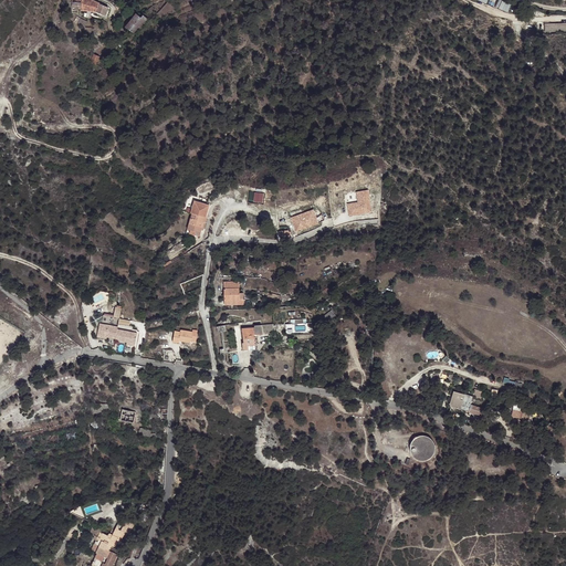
[(81,0),(81,4),(80,8),(80,11),(95,11),(98,3),(91,0),(81,0)]
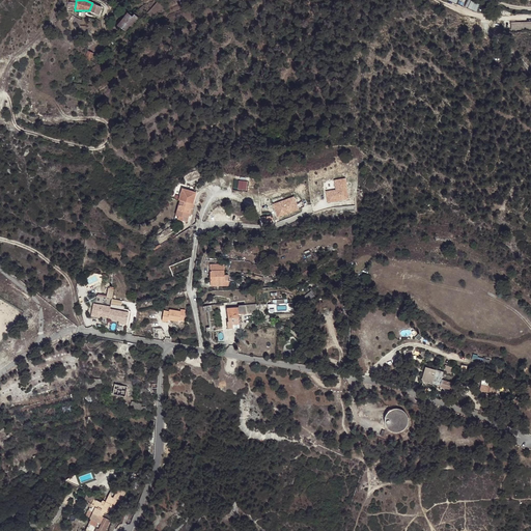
[(470,0),(467,0),(465,6),(476,11),(479,4),(470,0)]
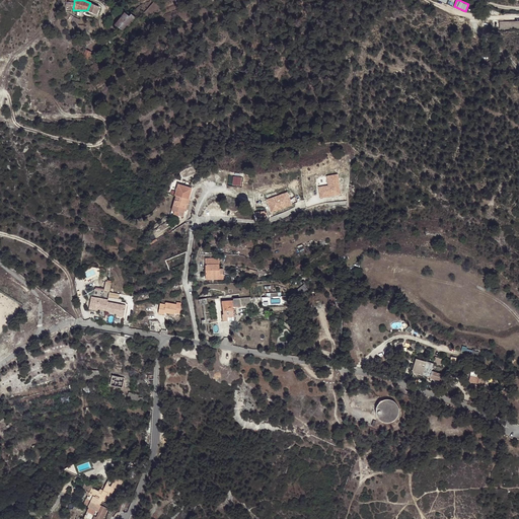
[(90,3),(87,10),(96,14),(99,7),(90,3)]
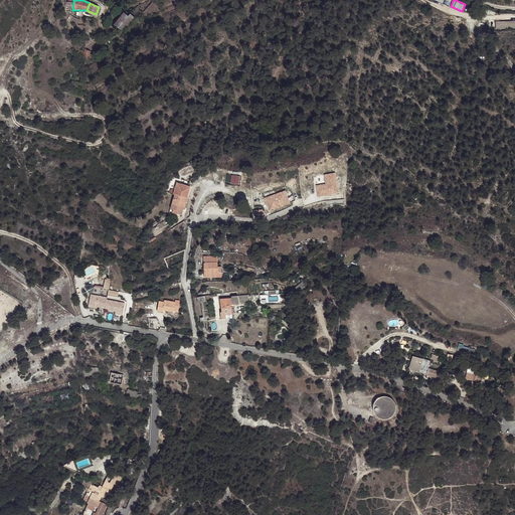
[(128,15),(124,12),(120,17),(114,24),(121,30),(125,24),(131,18),(128,15)]
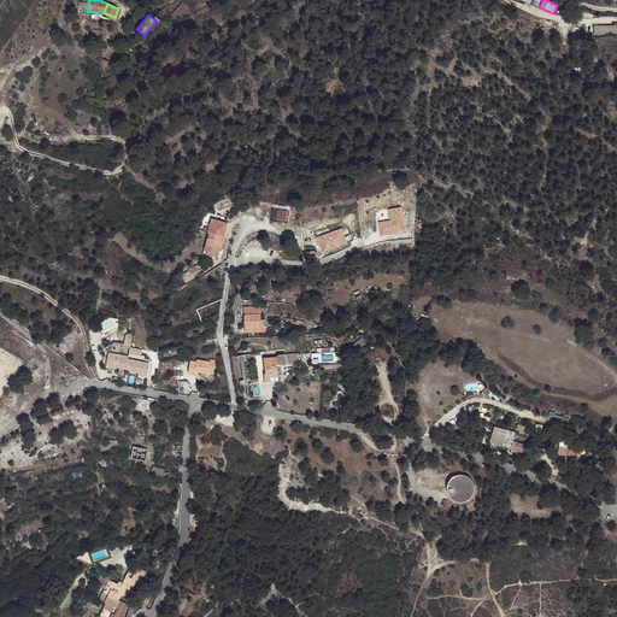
[(157,22),(150,29),(153,31),(160,22),(159,21),(158,23),(157,22)]
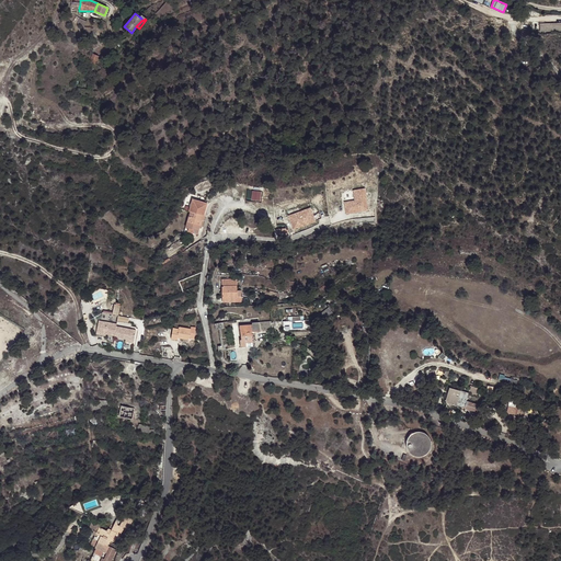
[(539,32),(560,31),(560,22),(539,23),(539,32)]
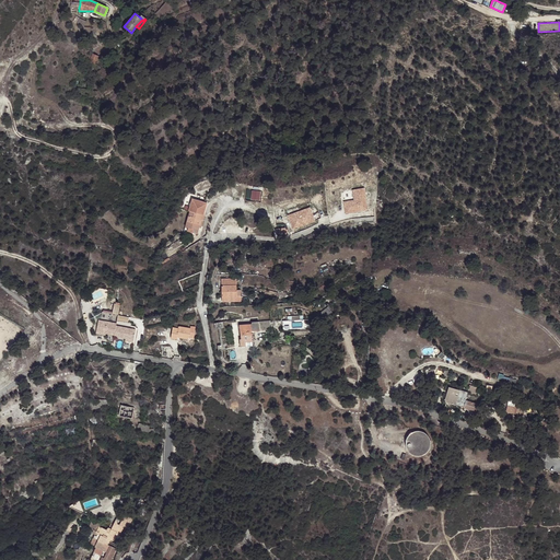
[(133,55),(129,51),(125,58),(129,61),(133,55)]
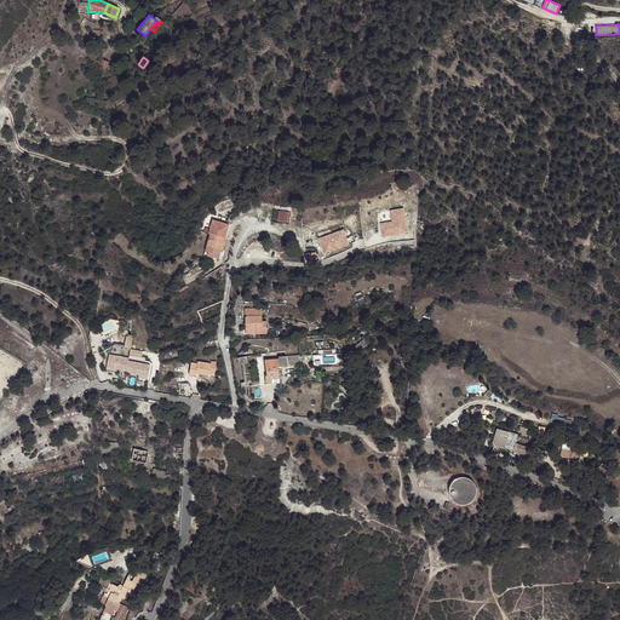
[(104,72),(109,62),(102,58),(97,68),(104,72)]
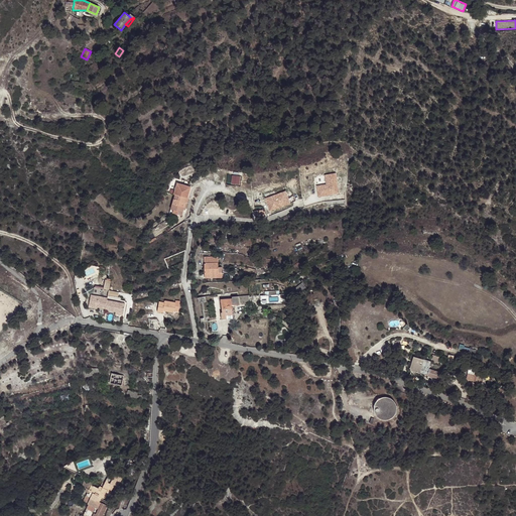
[(337,174),(327,175),(328,184),(318,185),(320,196),(340,192),(337,174)]
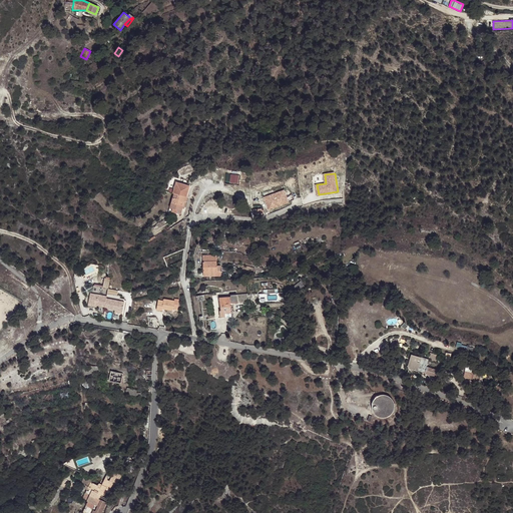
[(173,192),(186,196),(189,186),(189,185),(177,180),(173,192)]
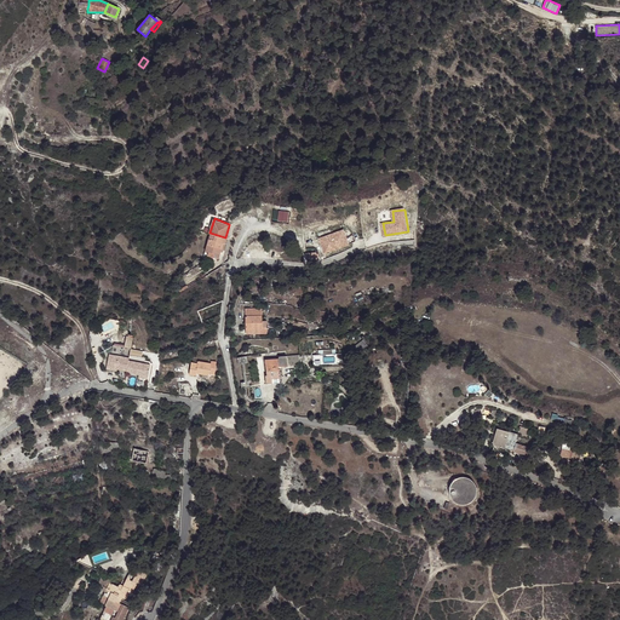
[(349,229),(327,236),(332,251),(354,242),(349,229)]
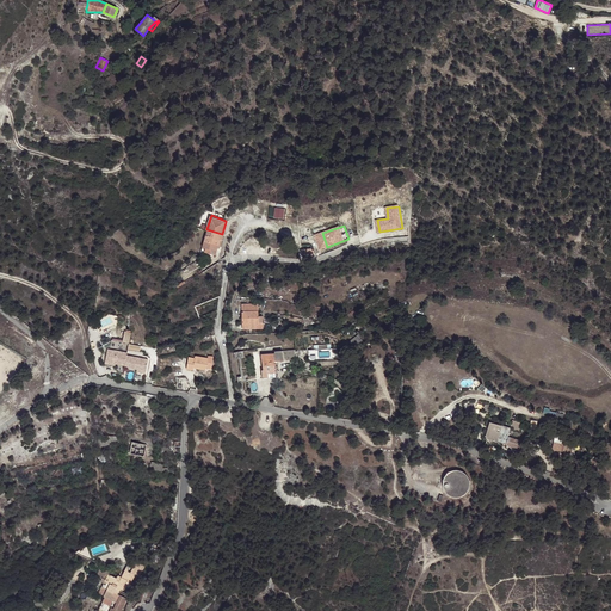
[(204,247),(214,251),(215,251),(216,245),(217,246),(222,234),(207,229),(201,246),(204,247)]
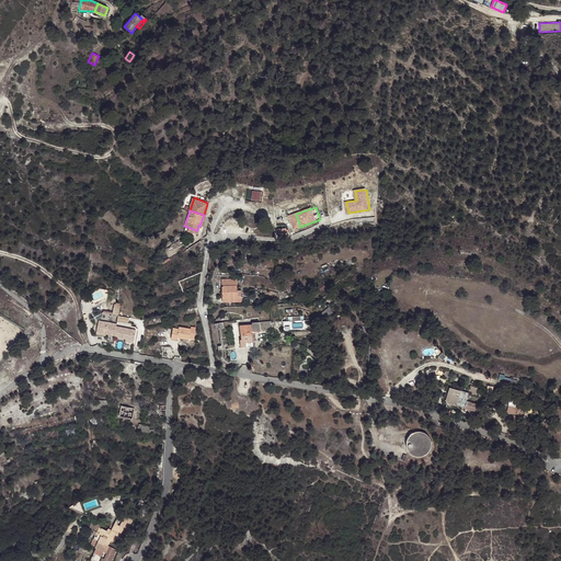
[(237,285),(221,285),(222,297),(237,297),(237,289),(237,285)]
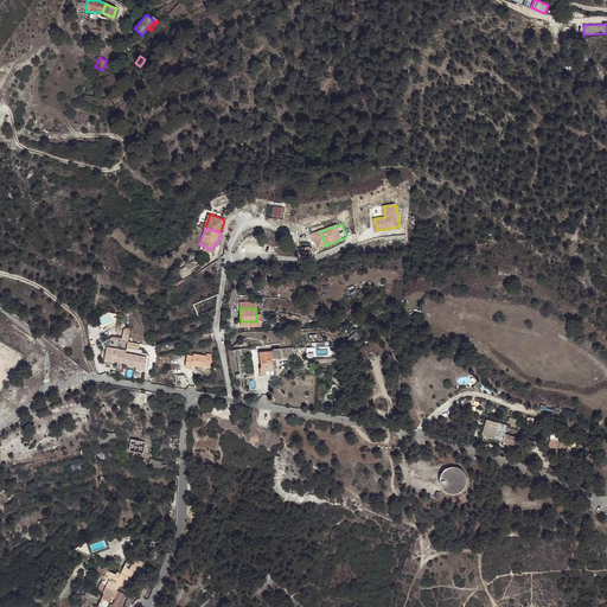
[(256,321),(241,321),(241,326),(261,325),(260,313),(256,313),(256,321)]
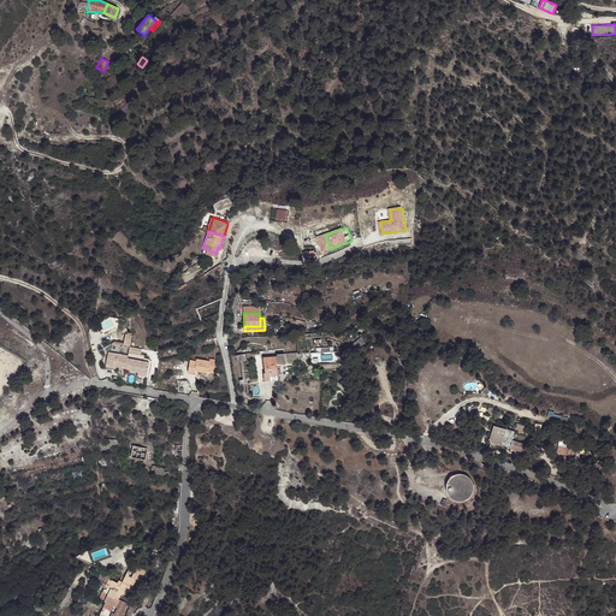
[(108,347),(105,367),(137,373),(137,375),(147,377),(149,362),(143,361),(144,355),(141,355),(141,349),(129,347),(132,336),(125,335),(123,345),(112,343),(111,347),(108,347)]
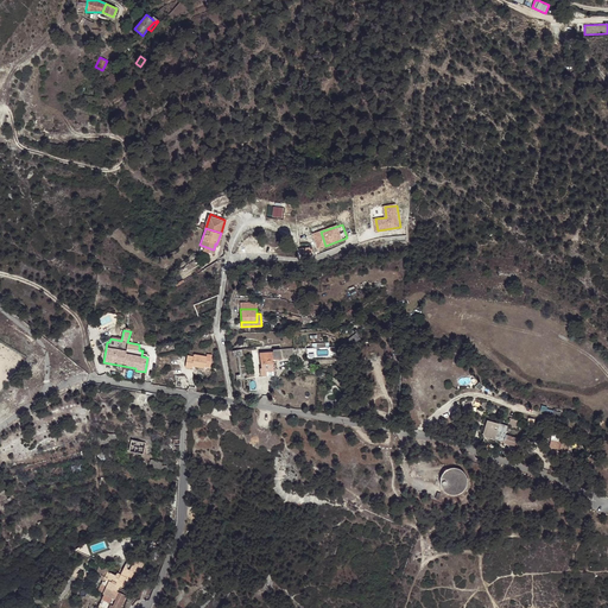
[(355,333),(344,342),(350,348),(361,340),(355,333)]
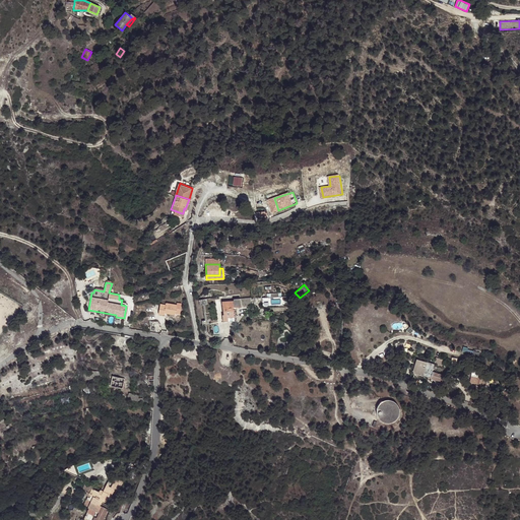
[(286,306),(286,297),(281,297),(267,298),(262,298),(262,307),(286,306)]
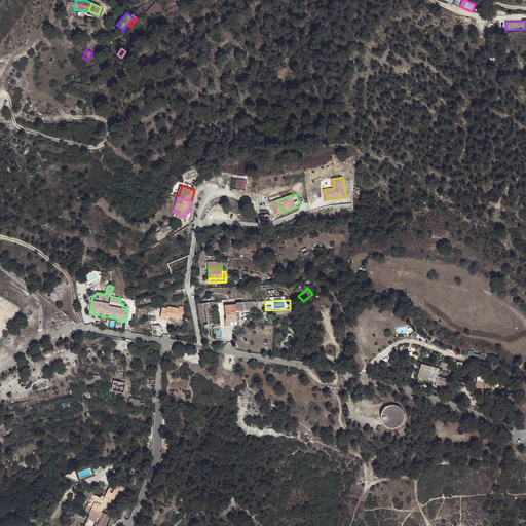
[(254,302),(226,306),(227,323),(229,322),(229,324),(237,323),(237,322),(239,321),(238,313),(250,312),(249,309),(254,309),(254,302)]
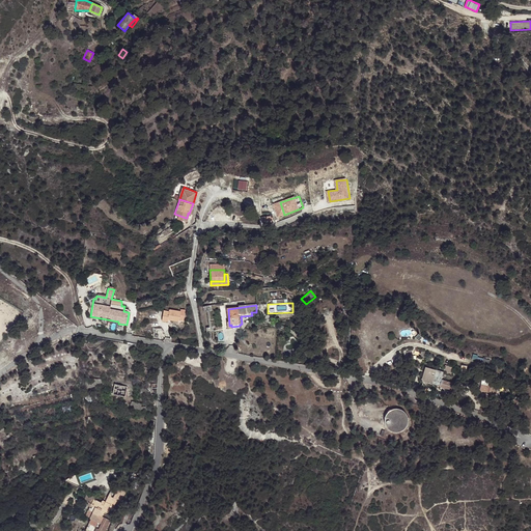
[(180,316),(185,317),(186,310),(182,309),(180,311),(170,309),(170,311),(164,310),(162,320),(168,322),(168,319),(179,322),(179,319),(180,316)]
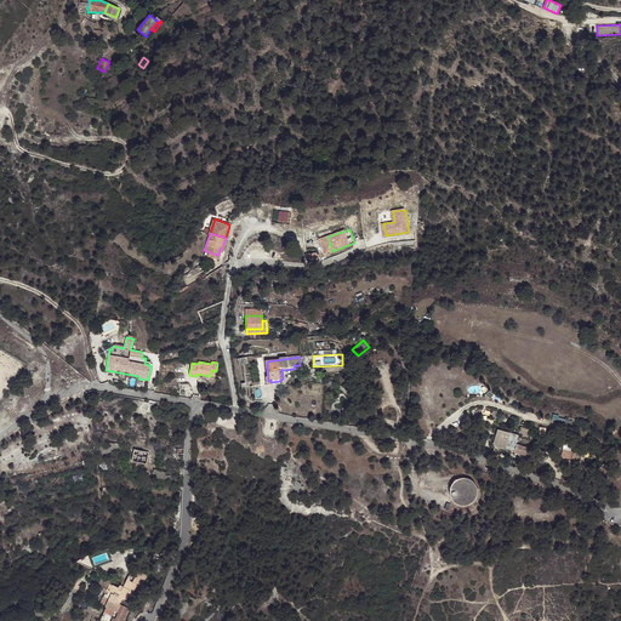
[(497,443),(516,450),(519,443),(518,439),(508,436),(511,431),(499,427),(494,442),(497,443)]
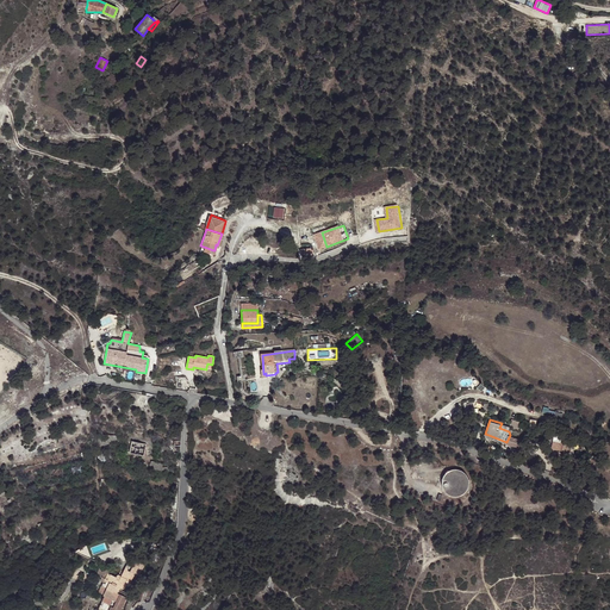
[(154,440),(131,434),(128,434),(126,437),(126,440),(132,441),(147,444),(144,455),(150,456),(154,440)]
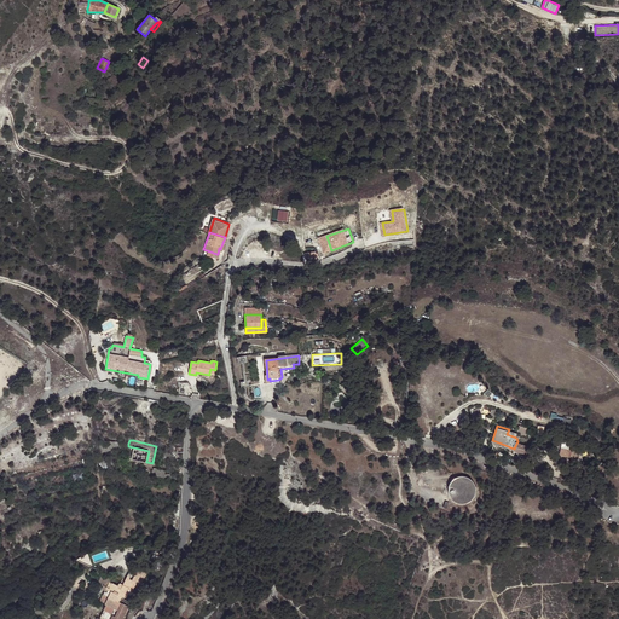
[(518,441),(514,449),(527,453),(531,446),(518,441)]
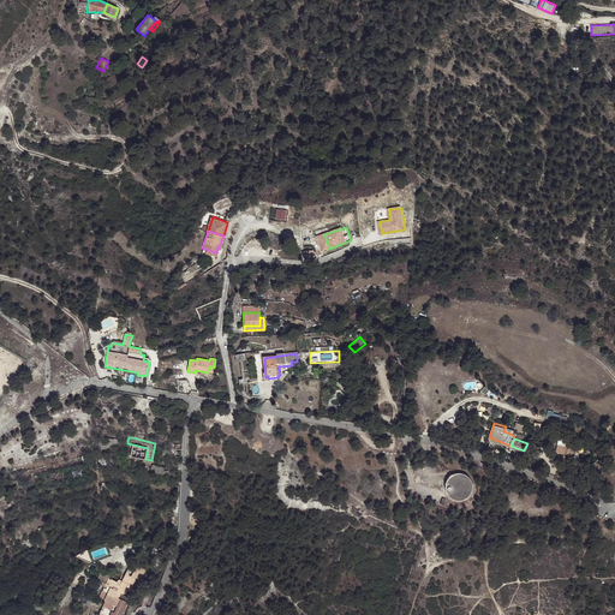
[(94,440),(94,449),(119,451),(119,441),(94,440)]
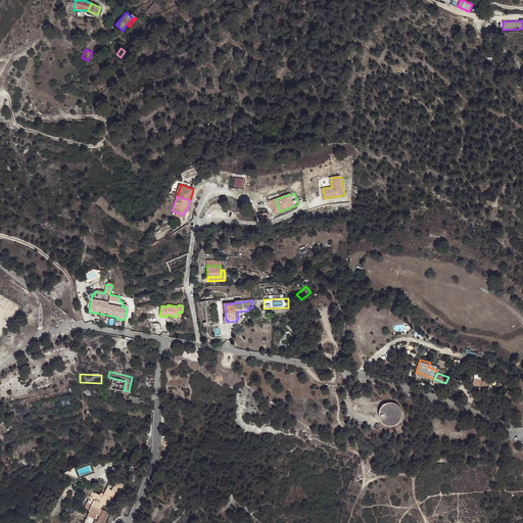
[(111,388),(124,390),(126,381),(113,378),(111,388)]
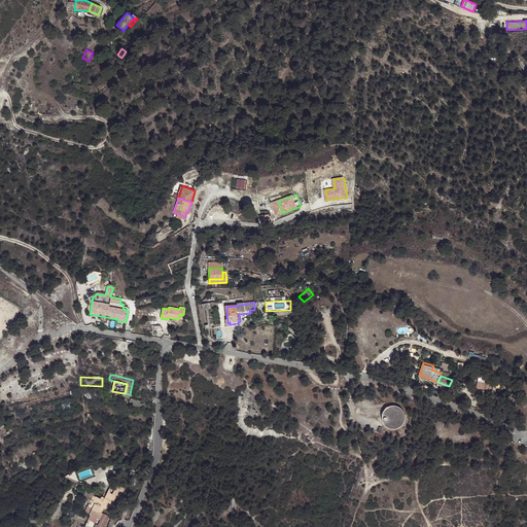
[(485,382),(483,388),(487,391),(487,394),(492,395),(492,393),(493,386),(493,385),(485,382)]
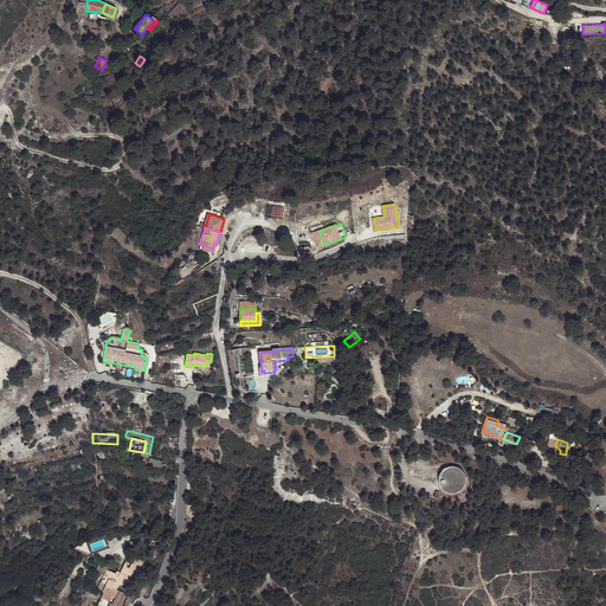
[(160,443),(158,452),(168,455),(171,445),(160,443)]
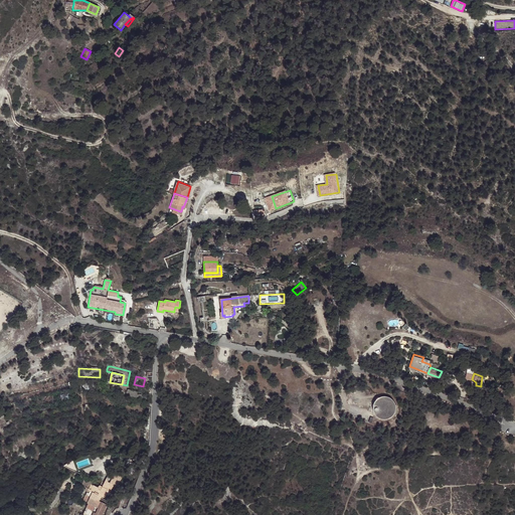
[(138,397),(139,390),(127,388),(126,395),(138,397)]
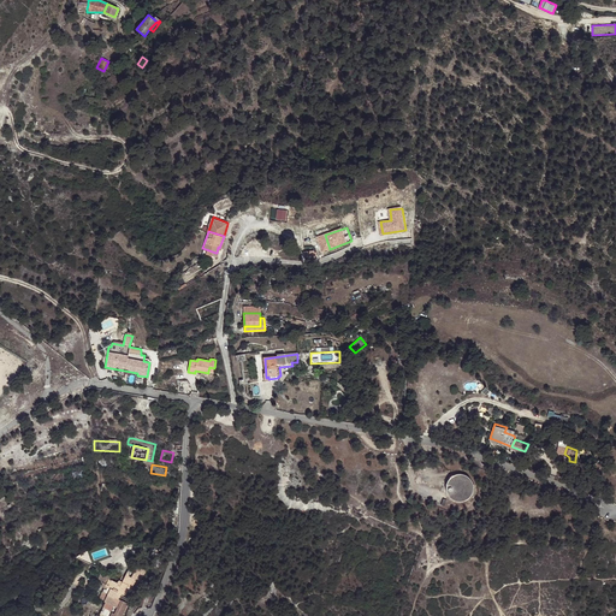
[(454,473),(450,475),(450,477),(448,480),(446,484),(446,487),(448,492),(450,496),(452,498),(456,499),(461,501),(462,499),(466,499),(469,497),(472,493),(474,490),(474,486),(474,483),(472,478),(469,475),(466,473),(462,472),(457,472),(454,473)]
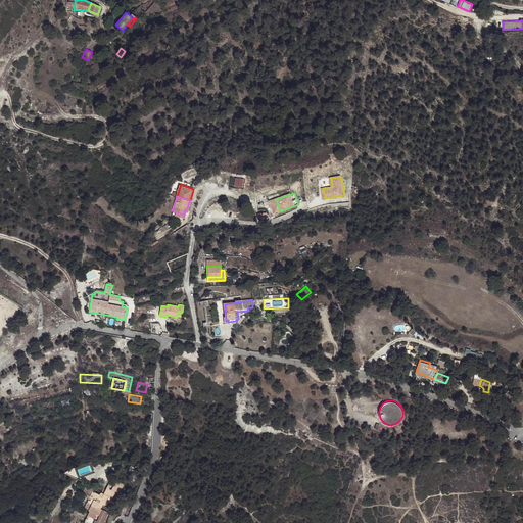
[(99,497),(99,495),(92,491),(90,495),(87,493),(85,497),(88,500),(89,498),(90,498),(88,504),(86,504),(83,508),(88,510),(87,512),(98,517),(101,511),(99,510),(102,505),(105,506),(107,502),(106,501),(107,498),(110,501),(114,492),(108,489),(104,492),(103,494),(101,498),(99,497)]
